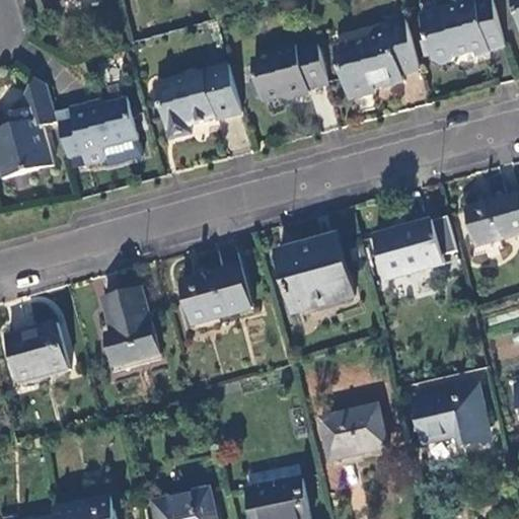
[(490,52),(507,48),(493,0),(485,0),(422,17),(436,64),(441,66),(454,62),(456,56),(488,48),(490,52)]
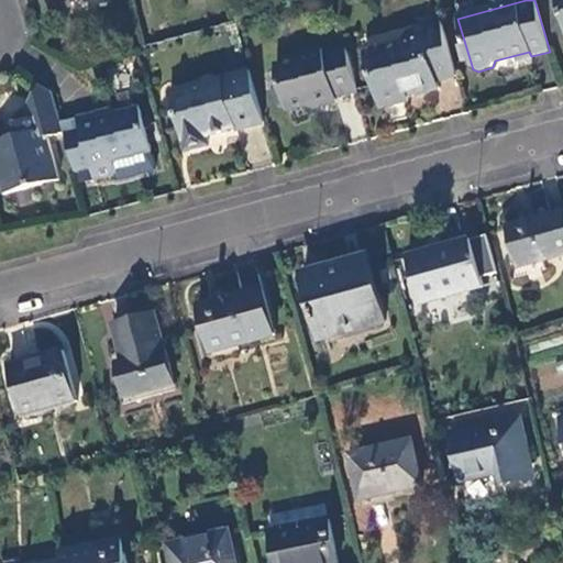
[(431,84),(456,77),(440,19),(420,23),(422,29),(407,34),(401,43),(365,54),(379,109),(407,101),(406,94),(410,92),(411,97),(433,90),(431,84)]
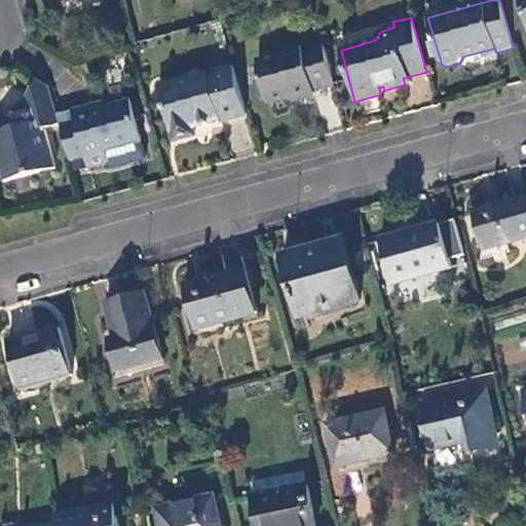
[(312,90),(334,84),(323,44),(302,50),(301,47),(260,58),(257,66),(259,75),(255,82),(261,100),(267,103),(296,96),(303,98),(313,96),(312,90)]
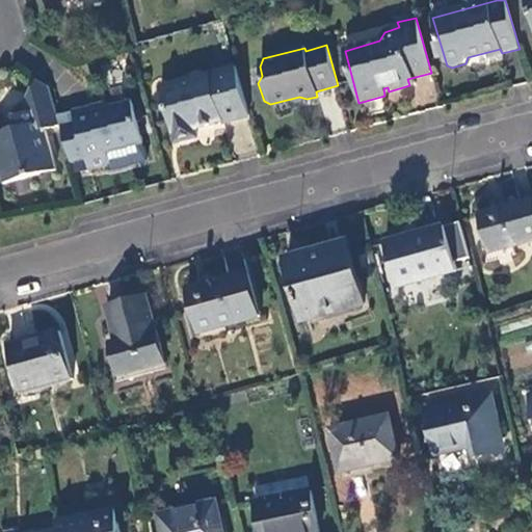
[(224,125),(249,116),(235,67),(161,87),(177,143),(198,136),(196,129),(222,122),(224,125)]
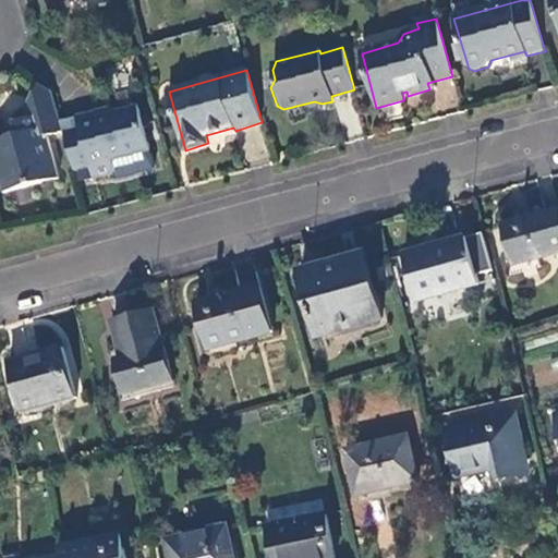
[(48,138),(63,133),(52,93),(40,86),(24,113),(26,121),(16,124),(20,135),(0,141),(0,176),(5,194),(60,179),(48,138)]
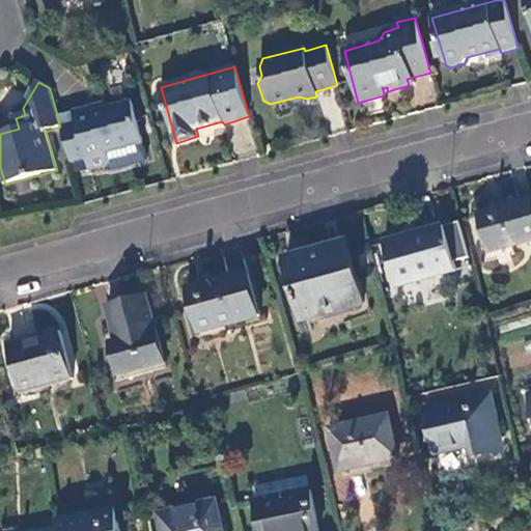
[(77,122),(60,127),(71,164),(87,159),(90,170),(111,164),(109,154),(143,143),(131,102),(96,111),(94,106),(74,112),(77,122)]
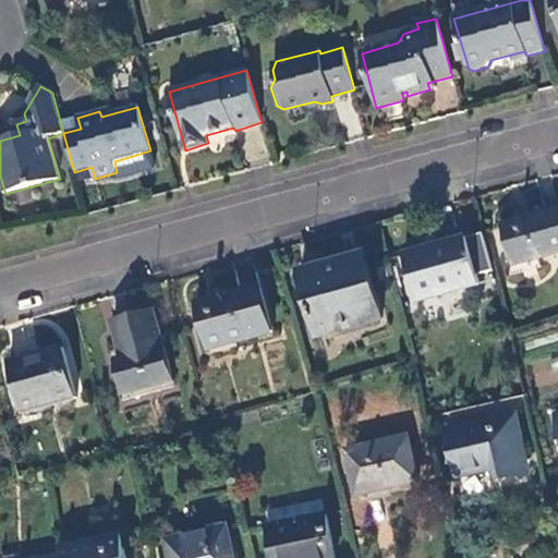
[(557,210),(507,226),(517,265),(557,253),(557,210)]
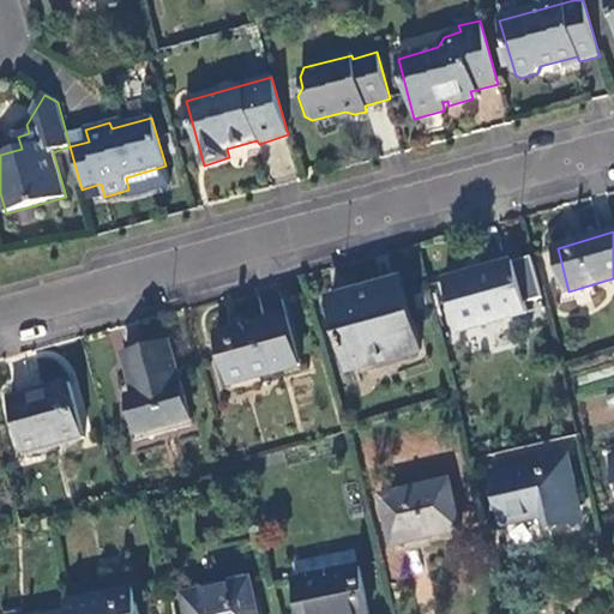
[(518,263),(450,282),(463,331),(531,312),(518,263)]
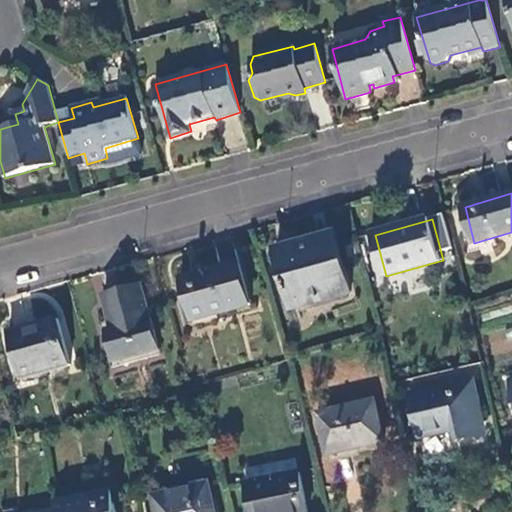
[(336,233),(280,250),(297,308),(353,291),(336,233)]
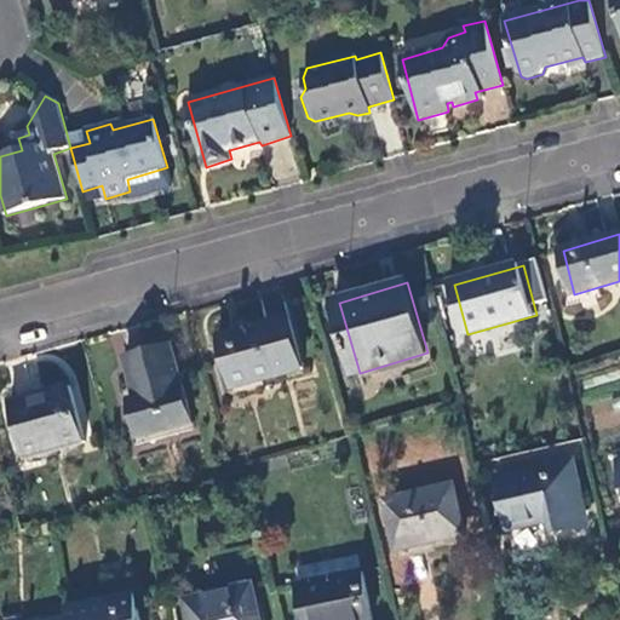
[(292,319),(223,339),(236,389),(305,368),(292,319)]
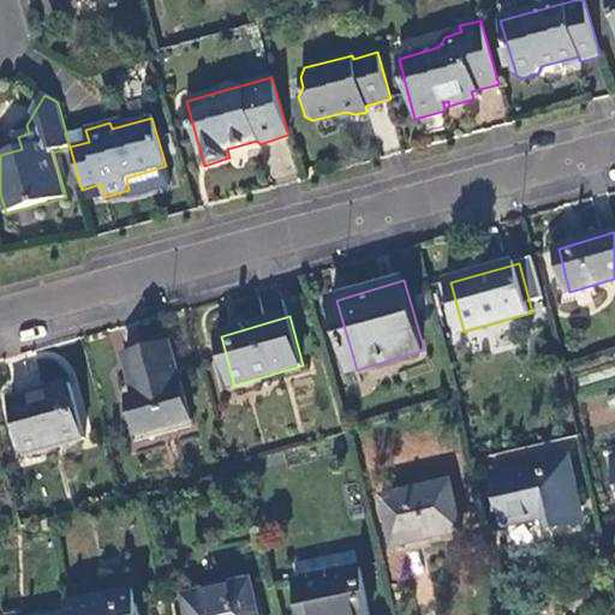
[(193,421),(173,345),(129,356),(138,396),(132,398),(142,435),(193,421)]
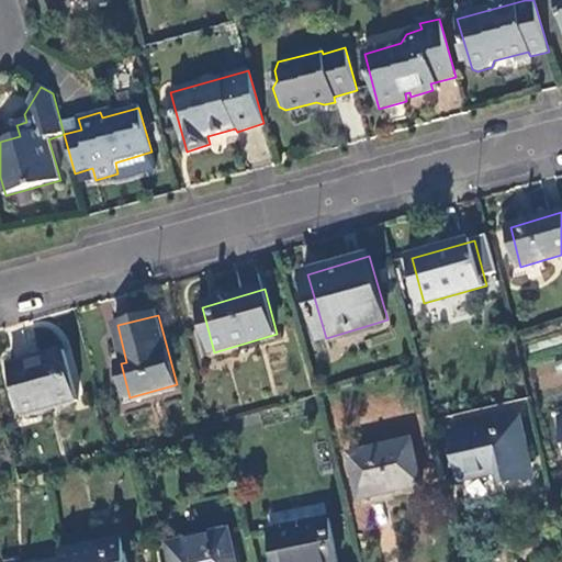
[(67,351),(14,367),(27,415),(80,400),(67,351)]
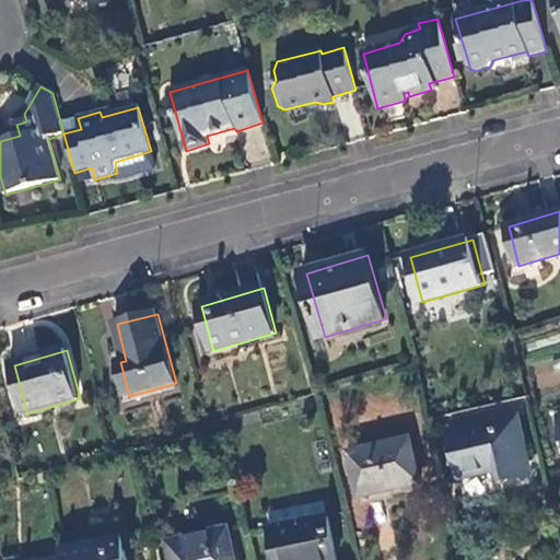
[(532,475),(520,417),(452,432),(463,477),(487,473),(490,485),(532,475)]
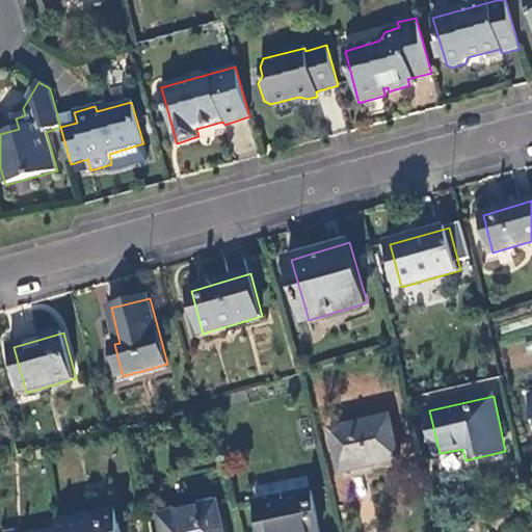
[(392,416),(333,428),(342,472),(401,458),(392,416)]
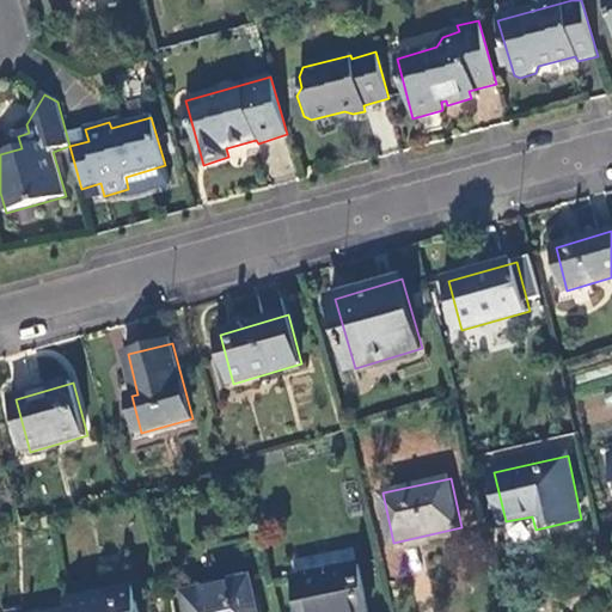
[(367,611),(357,565),(295,579),(301,611),(367,611)]
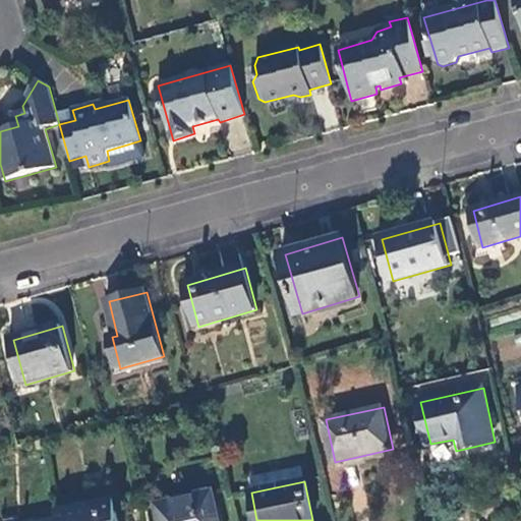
[(220,520),(215,491),(159,503),(161,520),(220,520)]
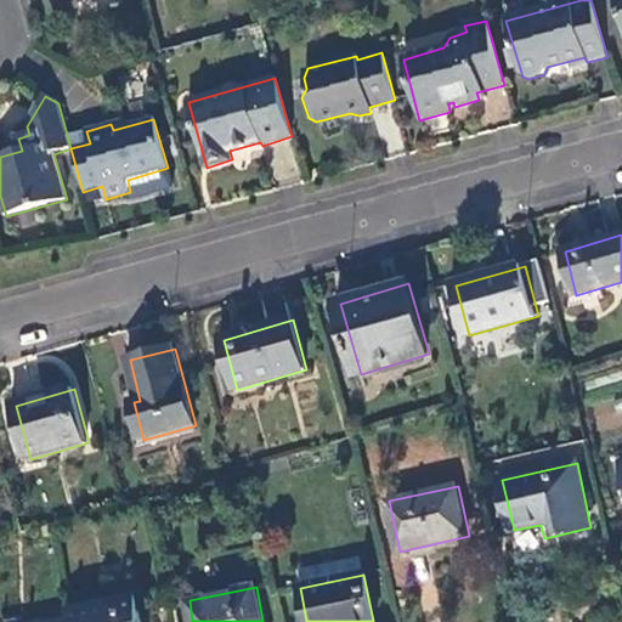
[(143,621),(140,598),(69,610),(71,621),(143,621)]
